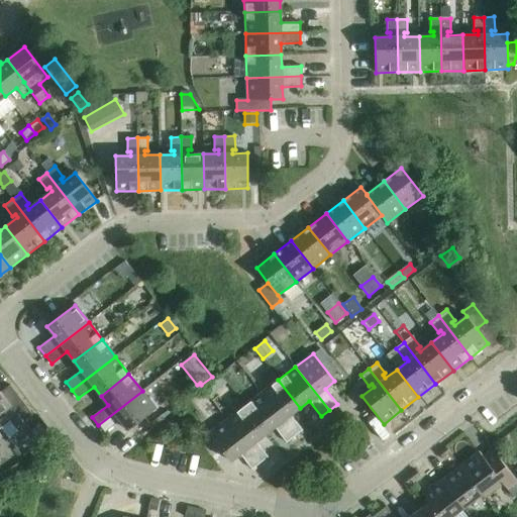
[(278,380),(261,393),(295,437),(302,430),(291,415),(300,408),(278,380)]
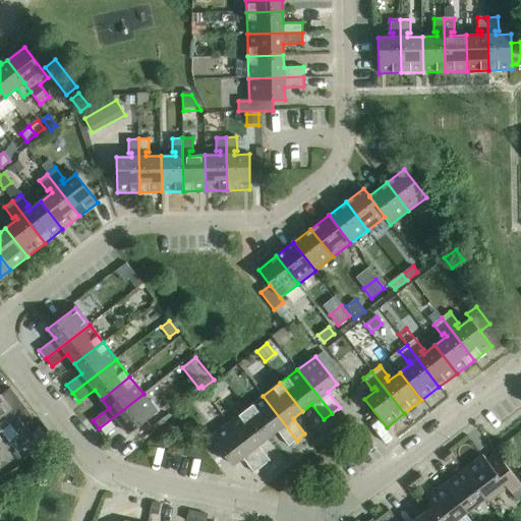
[(0,395),(0,430),(0,431),(10,424),(16,431),(34,418),(10,389),(0,396),(0,395)]
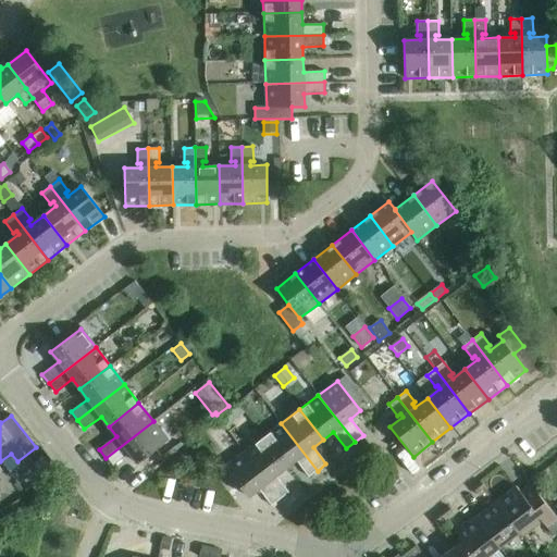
[(232,423),(225,416),(221,420),(226,428),(232,423)]
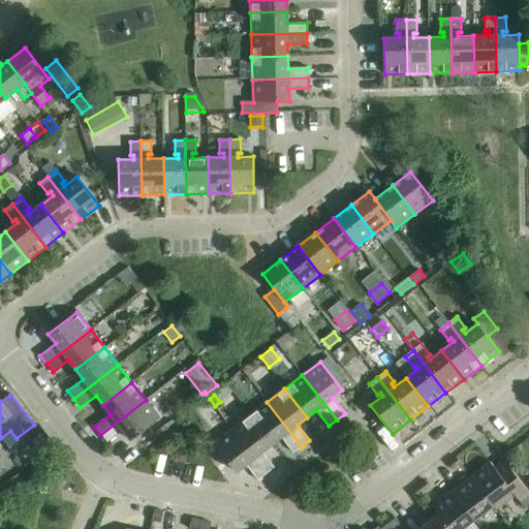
[(146,400),(100,435),(107,443),(123,431),(130,440),(159,418),(146,400)]
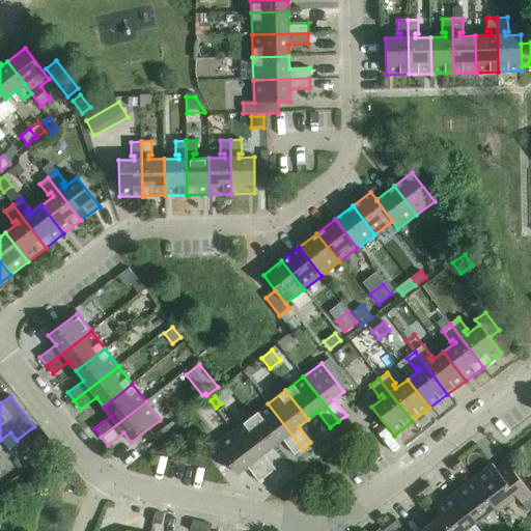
[(268,403),(250,418),(273,446),(282,439),(295,455),(303,449),(268,403)]
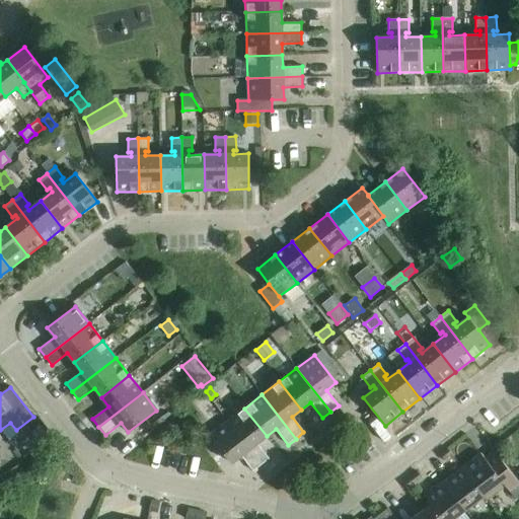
[(244,409),(227,422),(261,465),(269,459),(256,443),(267,436),(244,409)]
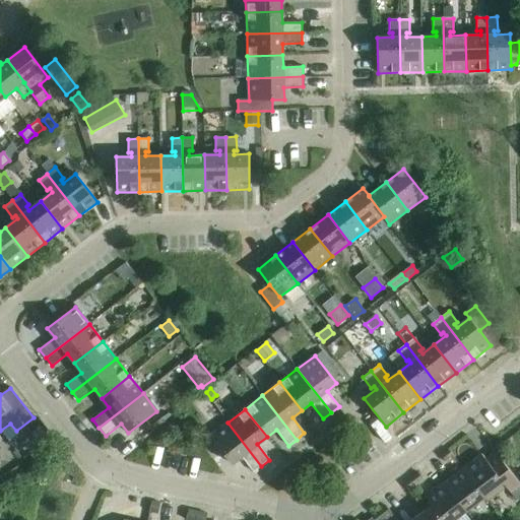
[(261,466),(228,423),(210,436),(232,464),(241,457),(253,472),(261,466)]
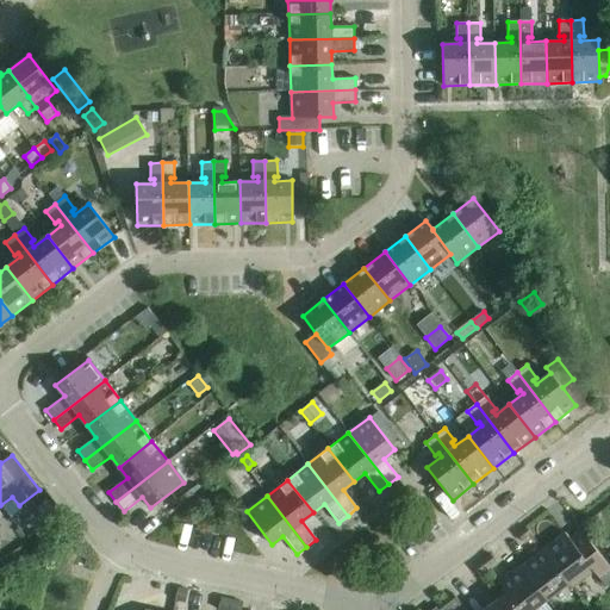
[(517,534),(524,545),(533,537),(526,528),(517,534)]
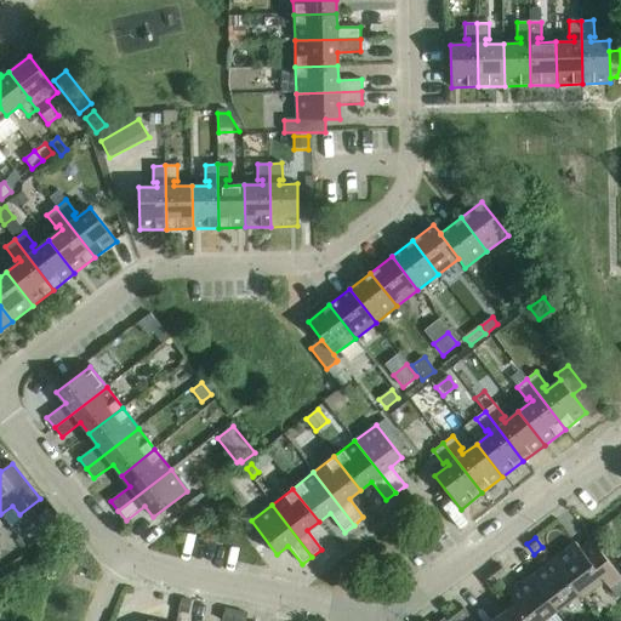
[(575,542),(552,560),(579,594),(577,594),(581,599),(604,581),(616,597),(620,592),(620,579),(591,540),(580,550),(575,542)]
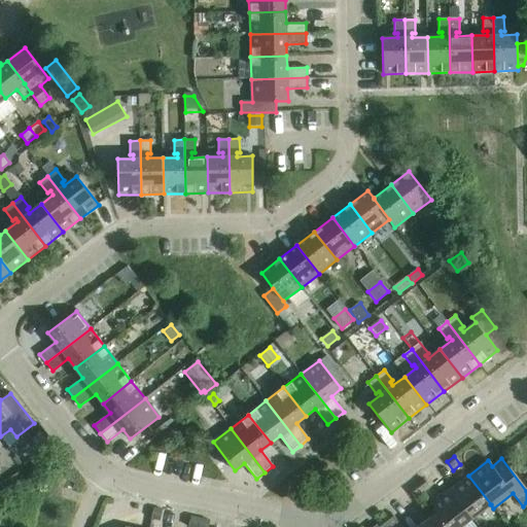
[(468,476),(451,489),(473,518),(490,504),(491,504),(468,476)]
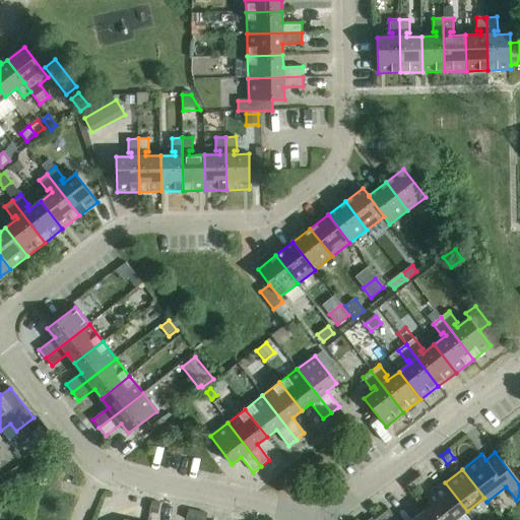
[(417,472),(410,478),(417,488),(425,481),(417,472)]
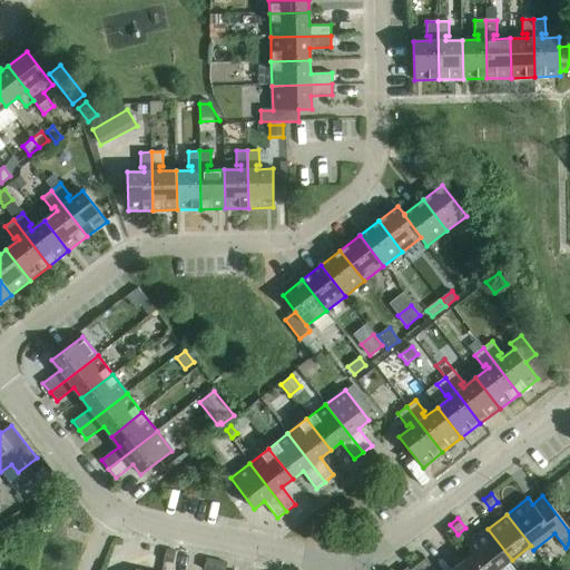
[(458,534),(450,524),(442,530),(450,540),(458,534)]
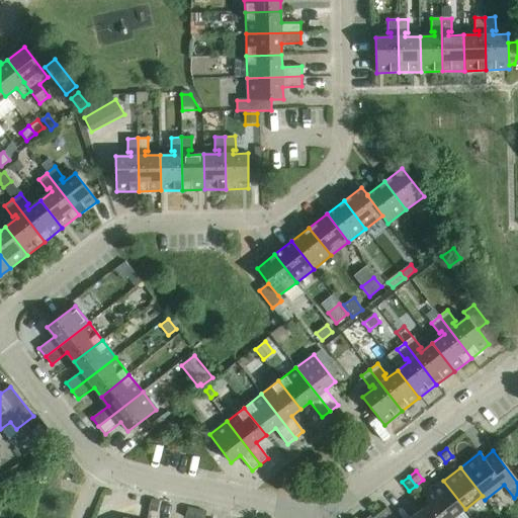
[(424,496),(430,504),(430,503),(441,517),(452,517),(465,509),(443,481),(424,496)]
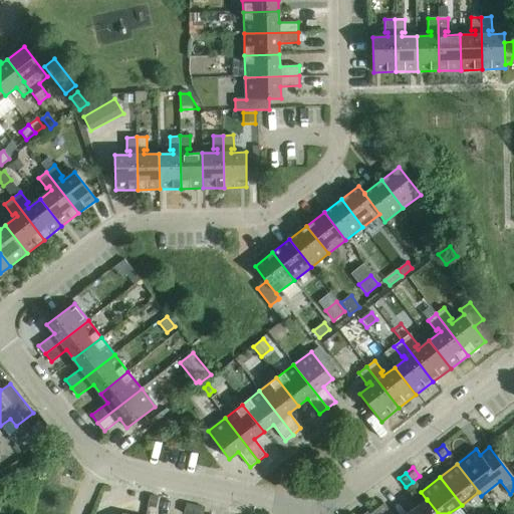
[(150,496),(148,506),(156,508),(159,498),(150,496)]
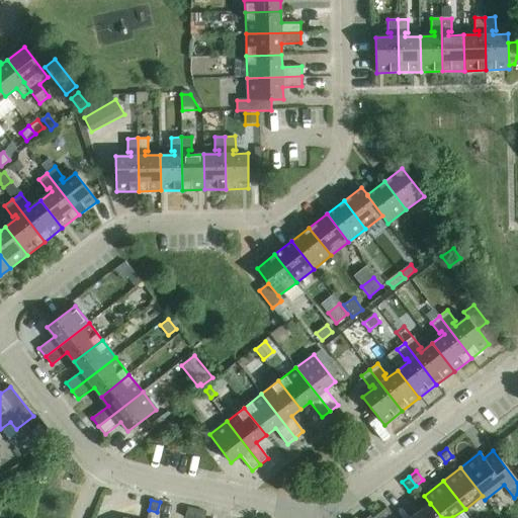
[(441,517),(430,503),(430,504),(413,516),(414,517),(441,517)]
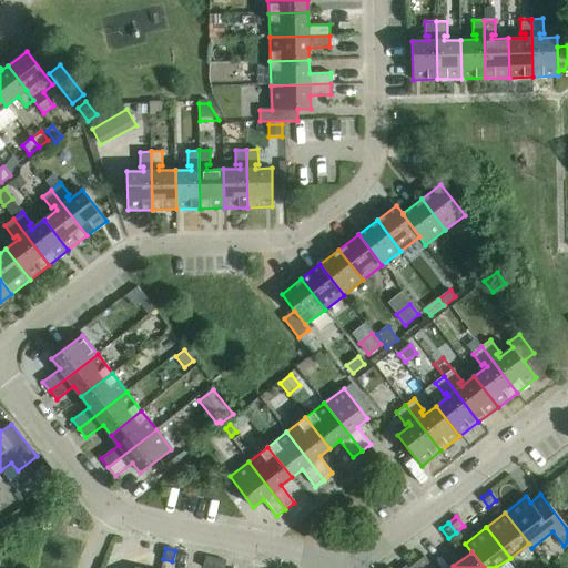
[(422,554),(415,558),(422,567),(429,563),(422,554)]
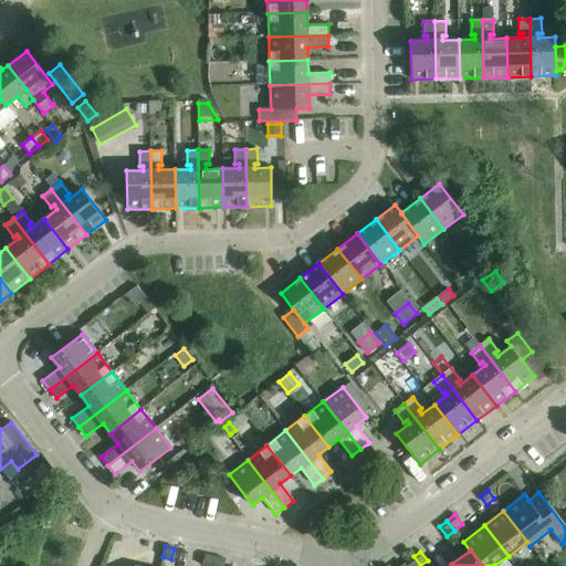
[(212,565),(215,557),(205,555),(201,565),(212,565)]
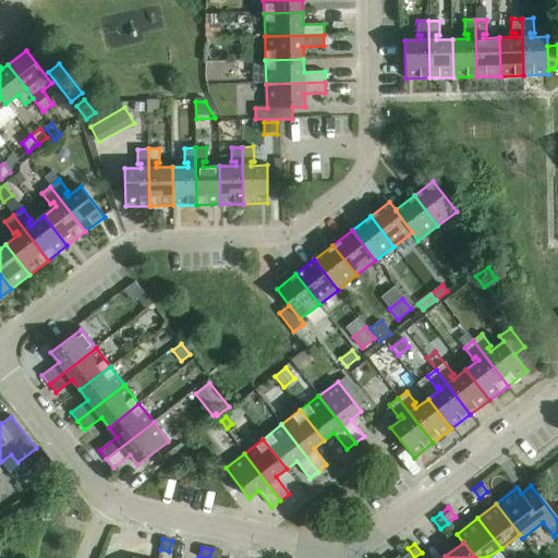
[(414,557),(408,548),(399,556),(400,557),(414,557)]
